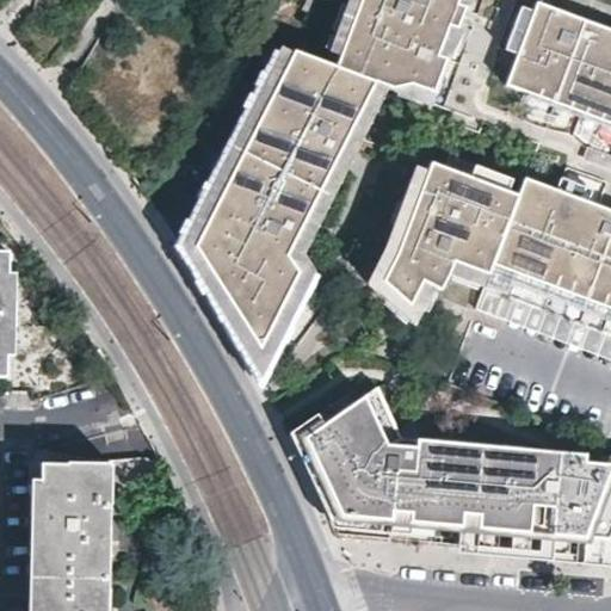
[(290,60),(195,247),(260,350),(298,273),(288,255),(292,246),(301,251),(309,233),(301,228),(339,155),(347,159),(356,141),(347,137),(375,82),(389,88),(393,90),(412,85),(434,93),(448,59),(439,56),(454,17),(460,0),(360,0),(340,56),(335,67),(295,51),(290,60)]
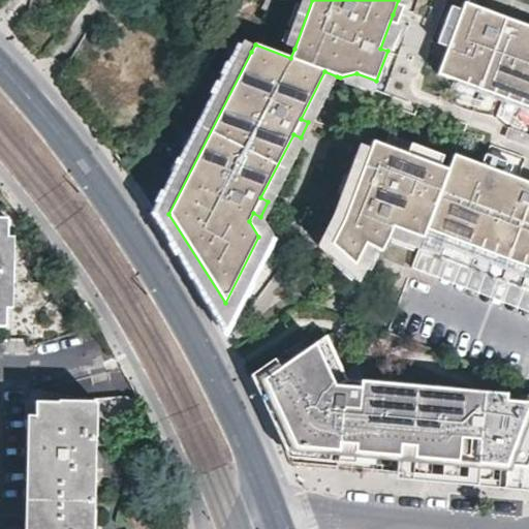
[(302,0),(284,44),(294,49),(312,0),(302,0)]
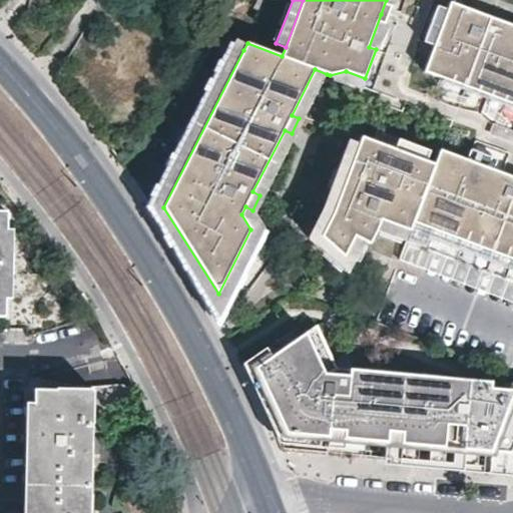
[(386,0),(381,14),(392,18),(397,0),(386,0)]
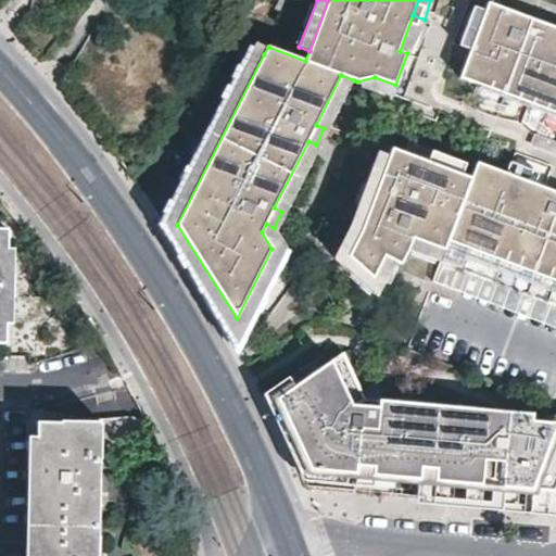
[(509,8),(489,0),(488,0),(460,75),(481,84),(484,76),(555,102),(555,25),(531,16),(523,14),(519,13),(517,15),(513,21),(506,19),(509,8)]
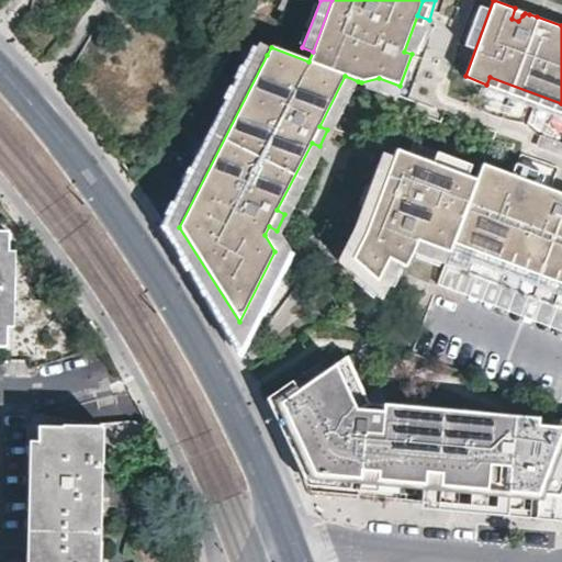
[(537,17),(515,8),(512,19),(518,21),(523,15),(525,13),(529,14),(537,17)]
